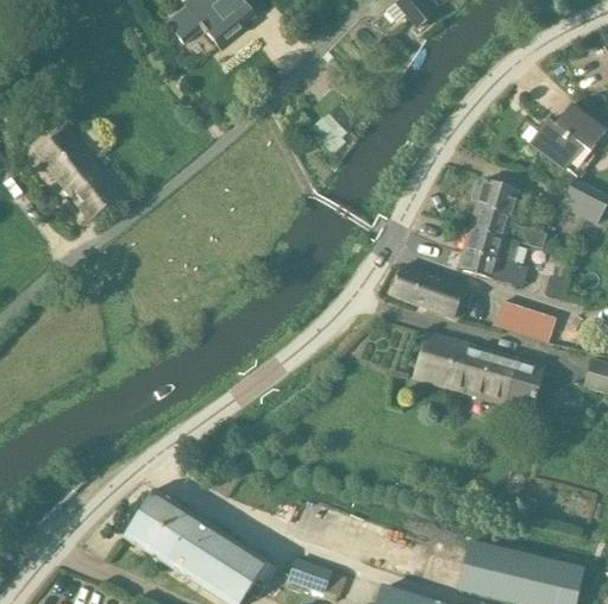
[(182,0),(186,5),(167,19),(182,39),(202,24),(220,46),(246,25),(245,24),(257,14),(244,0),(182,0)]
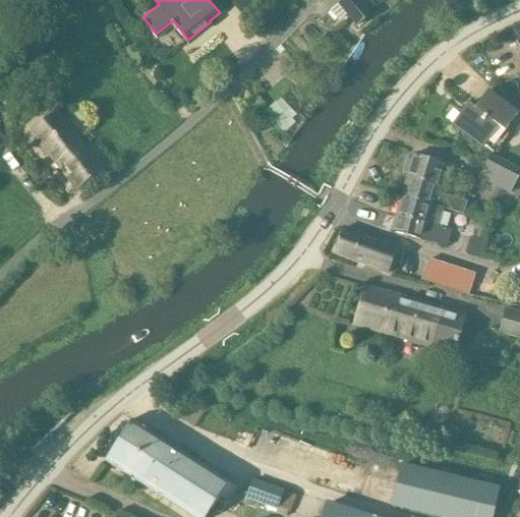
[(372,10),(363,0),(337,0),(356,23),(372,10)]
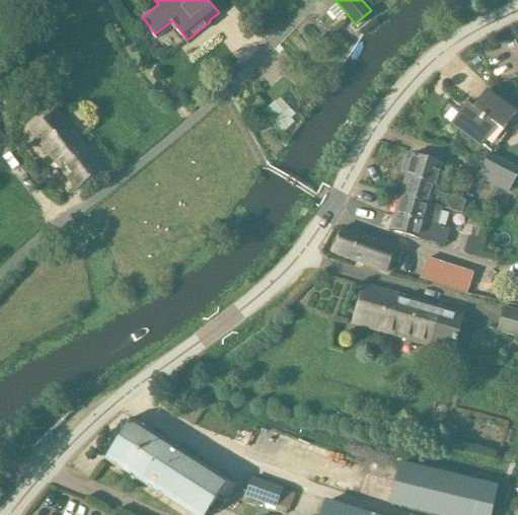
[(466,101),(459,111),(451,122),(481,144),(497,124),(503,129),(516,111),(487,88),(472,106),(466,101)]
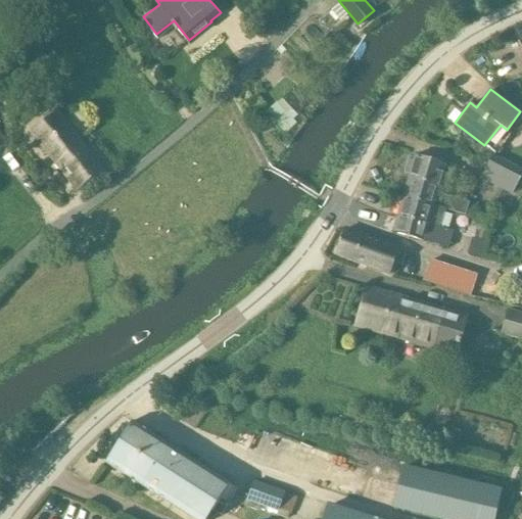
[(282,95),(266,109),(285,131),(296,121),(293,116),(297,112),(282,95)]
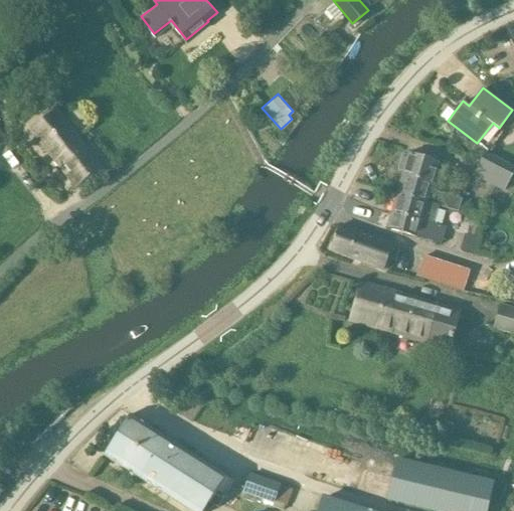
[(0,144),(9,138),(0,126),(0,144)]
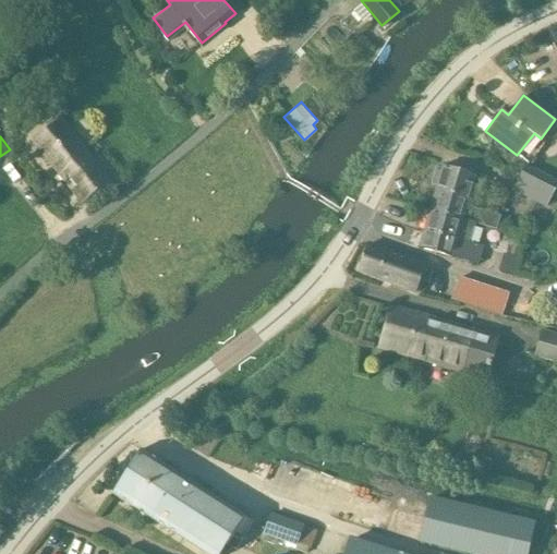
[(527,164),(517,184),(534,193),(545,171),(528,163),(527,164)]
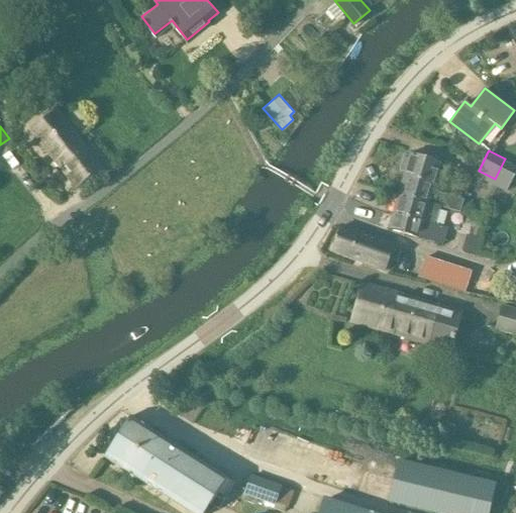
[(406,169),(399,192),(440,204),(460,210),(463,197),(441,191),(447,171),(438,168),(440,161),(411,151),(410,155),(404,152),(400,167),(406,169)]
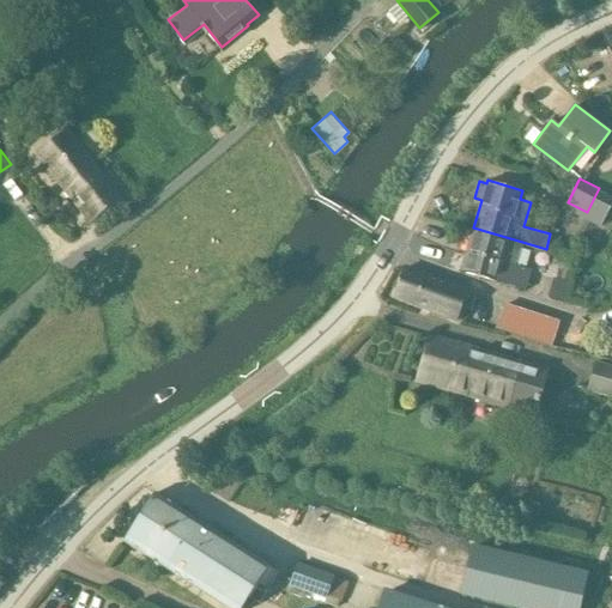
[(473,228),(467,248),(516,263),(522,242),(473,228)]
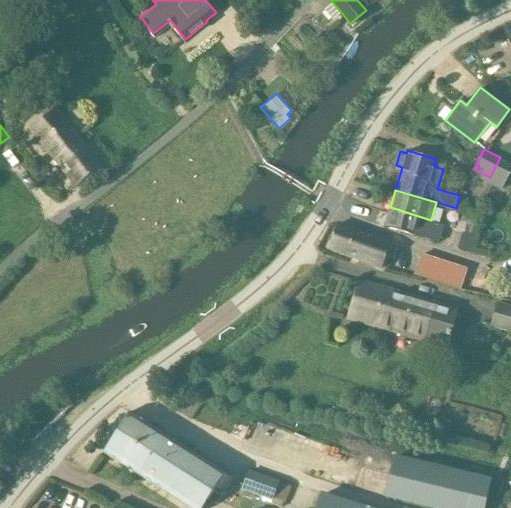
[(444,224),(431,220),(390,207),(385,225),(414,233),(439,241),(444,224)]
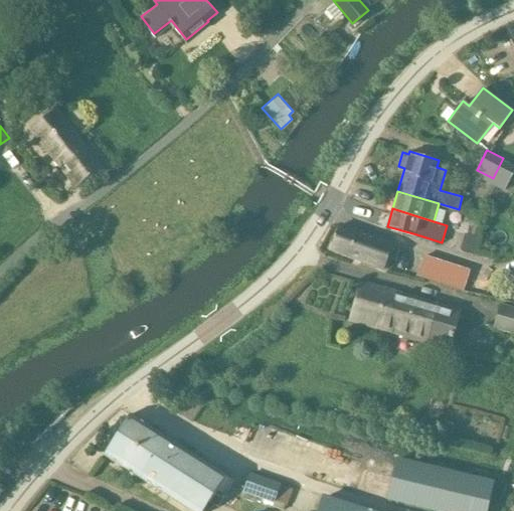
[(466,212),(464,222),(470,223),(480,225),(482,216),(466,212)]
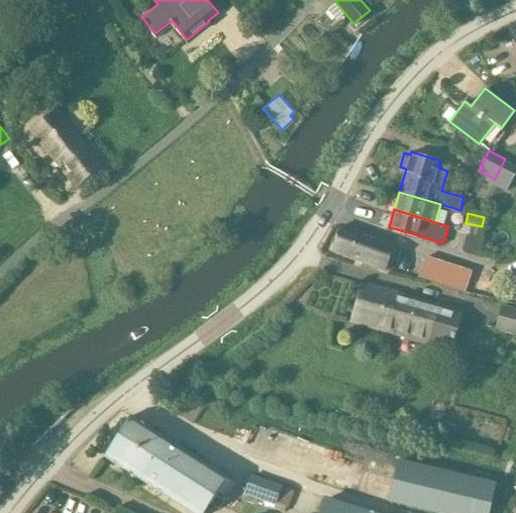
[(385,268),(387,265),(394,242),(341,223),(332,248),(385,268)]
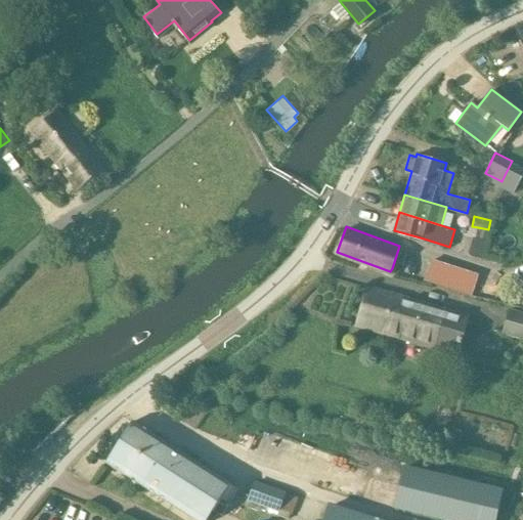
[(474,236),(468,253),(482,257),(487,241),(474,236)]
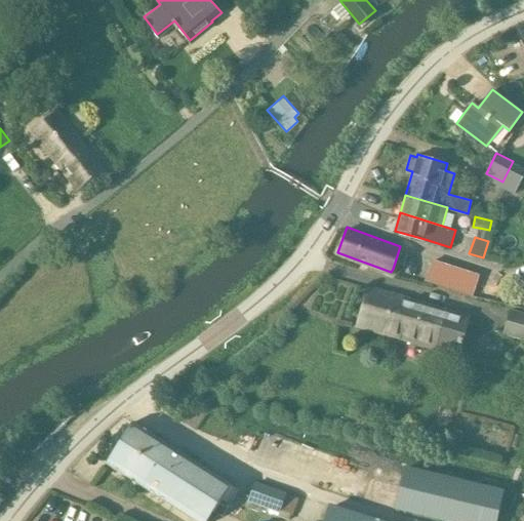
[(428,281),(447,287),(472,294),(478,273),(435,259),(428,281)]
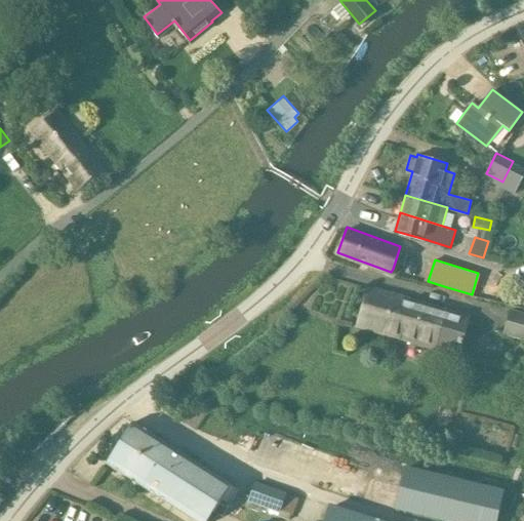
[(356,325),(458,354),(470,314),(367,285),(356,325)]
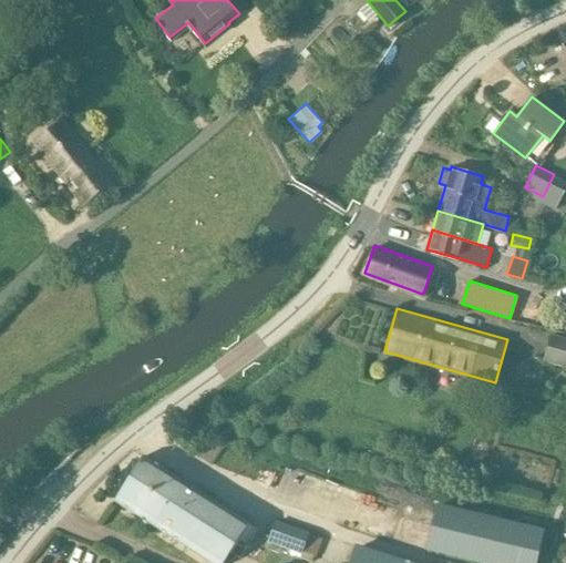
[(565,337),(552,333),(544,358),(565,365),(565,337)]
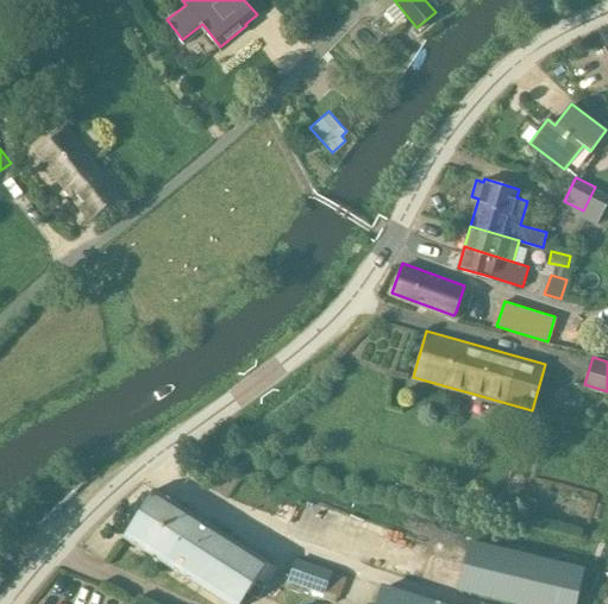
[(230,603),(238,603),(268,560),(154,488),(123,536),(230,603)]
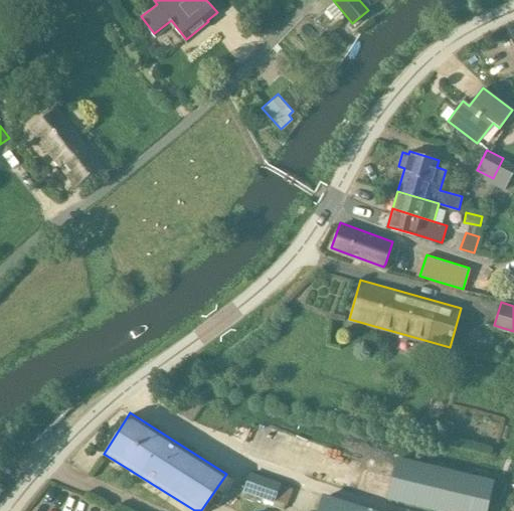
[(398,458),(390,492),(474,510),(485,510),(494,479),(398,458)]
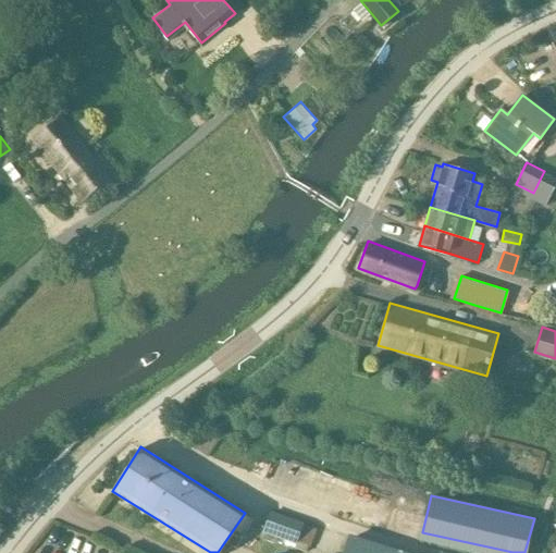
[(272,510),(264,530),(281,536),(279,543),(294,548),(296,541),(304,520),(272,510)]
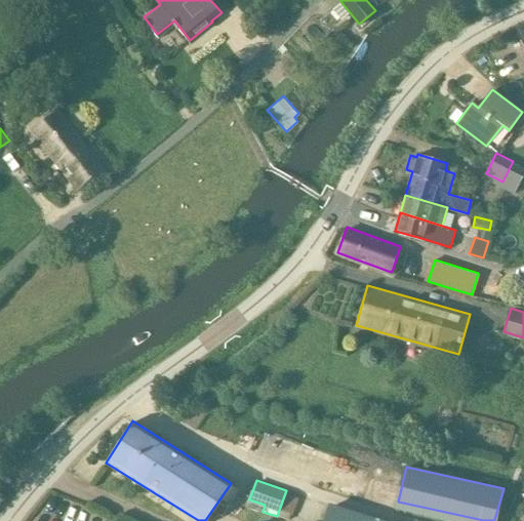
[(380,520),(329,505),(323,520),(380,520)]
